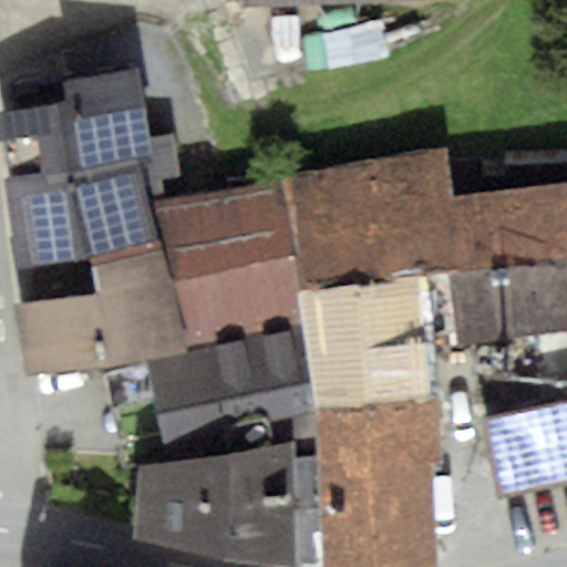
[(64,102),(0,113),(0,123),(10,177),(153,151),(151,138),(138,68),(61,81),(64,102)]
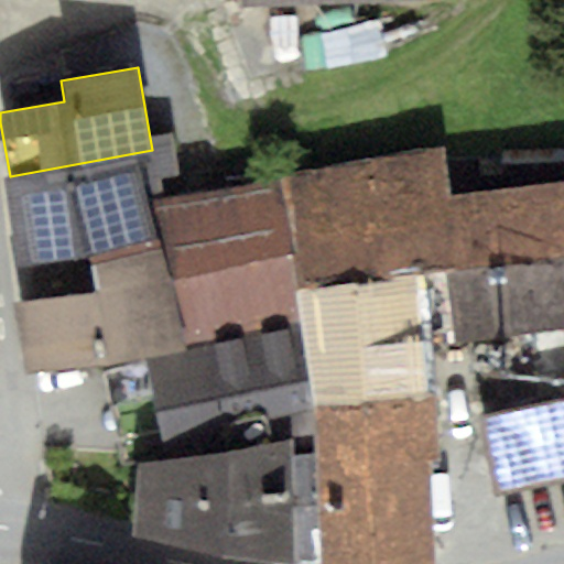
[(150,138),(152,150),(10,176),(2,177),(15,267),(89,253),(158,238),(150,203),(164,199),(160,179),(180,175),(171,133),(150,138)]
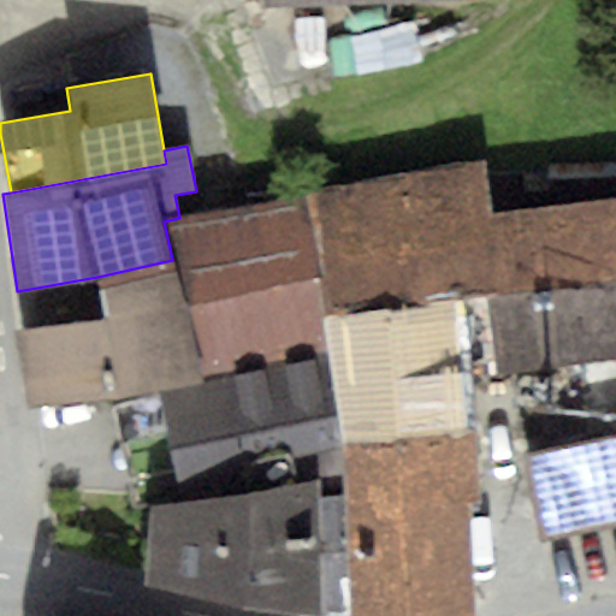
[(510,169),(314,190),(344,431),(473,428),(484,428),(480,378),(615,360),(615,199),(516,213),(510,169)]
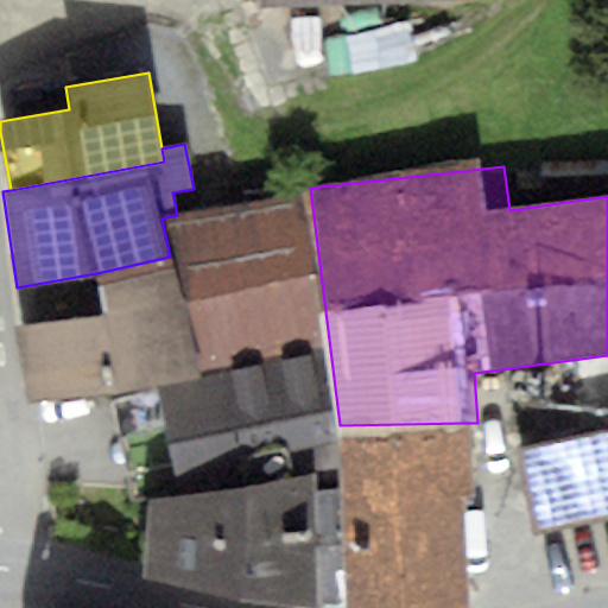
[(177,215),(162,219),(170,257),(96,273),(103,314),(181,303),(200,375),(321,337),(296,194),(177,215)]
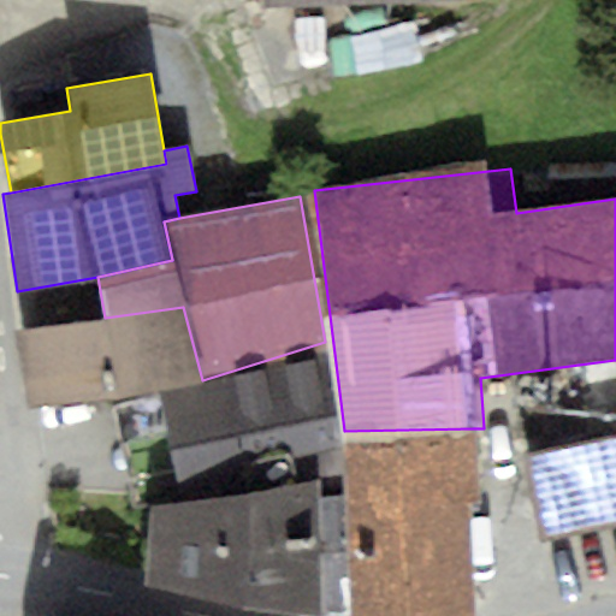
[(105,318),(16,330),(28,407),(202,380),(183,307),(105,318)]
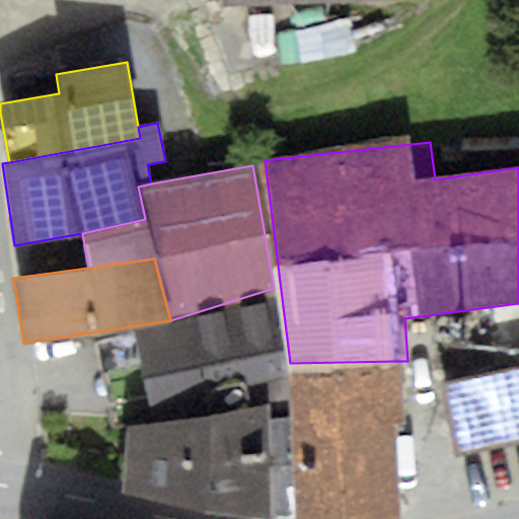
[(133,329),(136,336),(151,417),(152,423),(269,404),(291,401),(276,302),(133,329)]
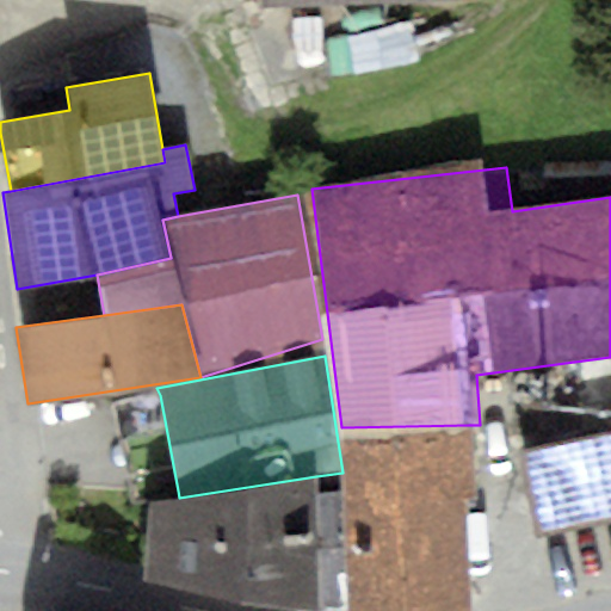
[(160,395),(112,405),(131,500),(178,491),(160,395)]
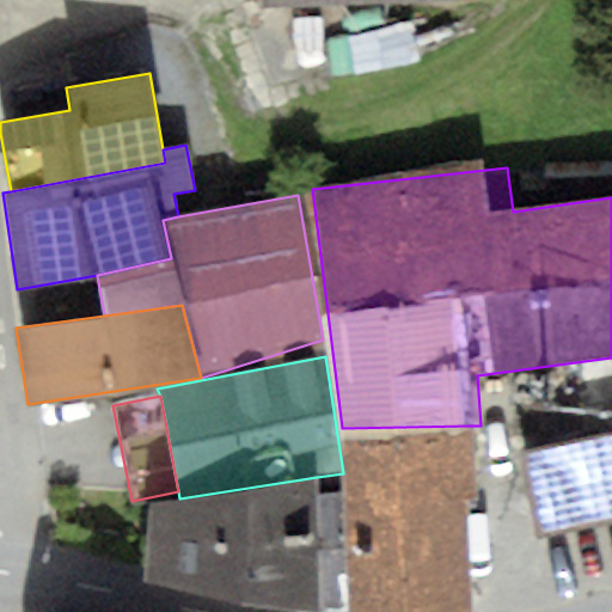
[(470,426),(342,428),(343,473),(317,477),(322,609),(346,607),(346,611),(473,611),(466,501),(476,500),(470,426)]
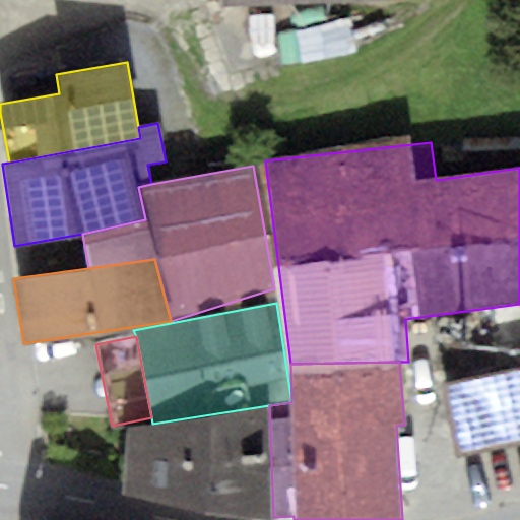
[(519,369),(442,385),(457,459),(519,445),(519,369)]
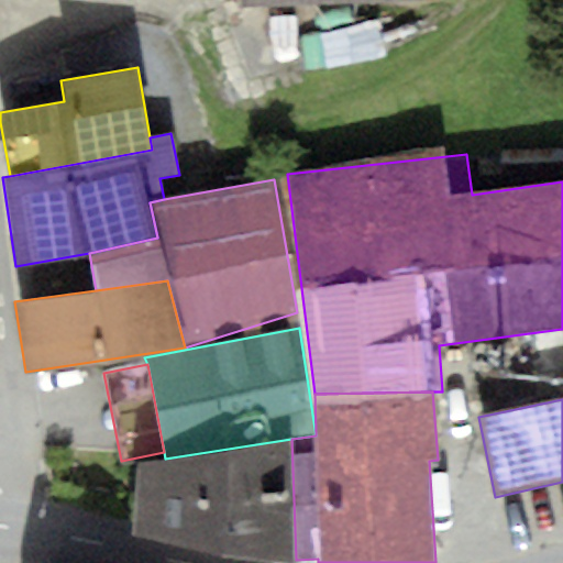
[(165,459),(138,463),(133,532),(296,560),(291,439),(165,459)]
